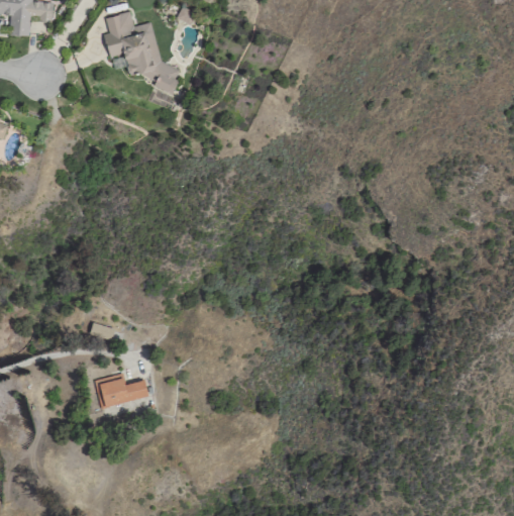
[(0,0),(0,14),(11,15),(10,35),(29,36),(31,16),(40,16),(40,22),(53,23),(54,3),(33,2),(33,0),(0,0)]
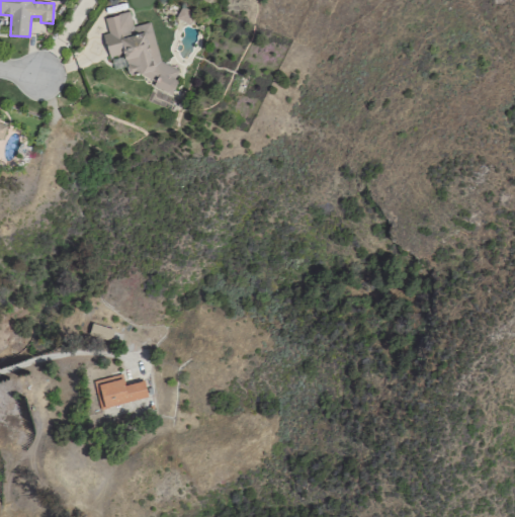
[(191,26),(197,14),(183,8),(178,19),(191,26)]
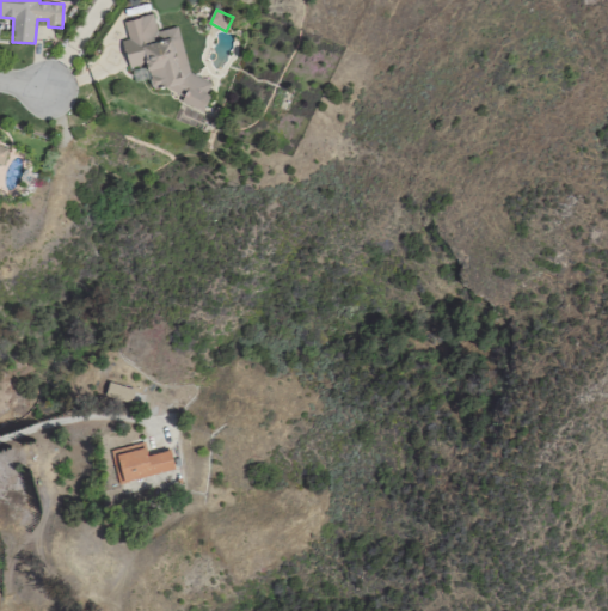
[(179,26),(159,32),(154,14),(126,22),(129,34),(124,44),(130,68),(148,65),(154,89),(163,86),(183,96),(185,103),(204,112),(212,98),(209,92),(214,83),(191,73),(179,26)]
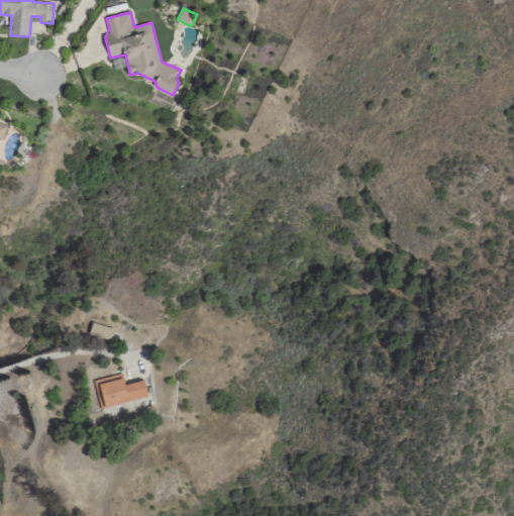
[(0,118),(0,117),(0,142),(1,138),(4,139),(9,125),(0,122),(0,118)]
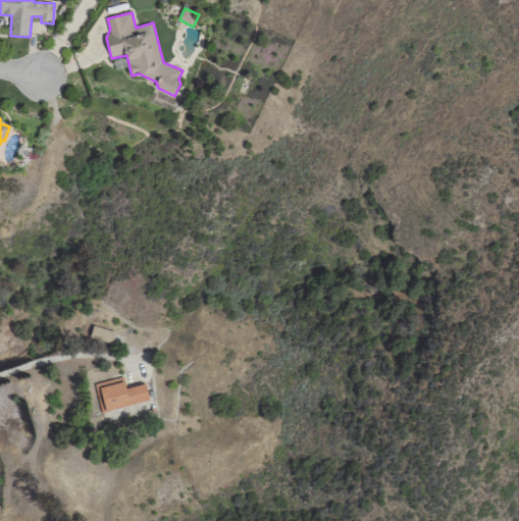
[(117,332),(95,325),(91,336),(113,344),(117,332)]
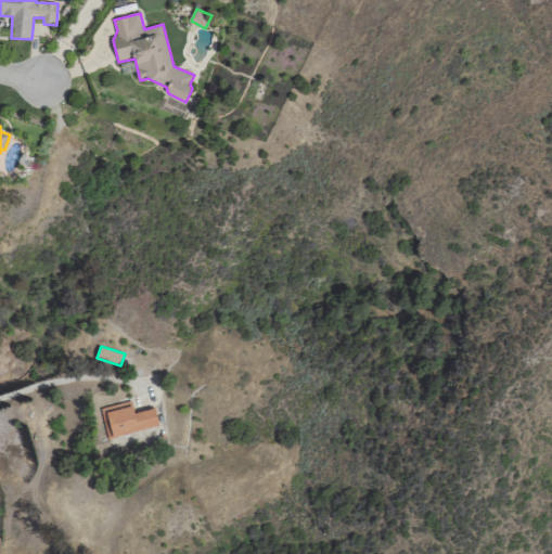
[(102,409),(110,438),(161,426),(156,408),(136,413),(132,401),(102,409)]
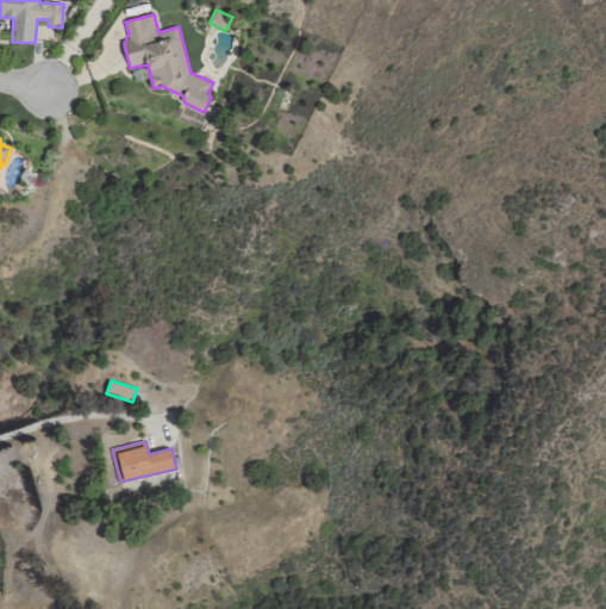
All buildings are outlined.
